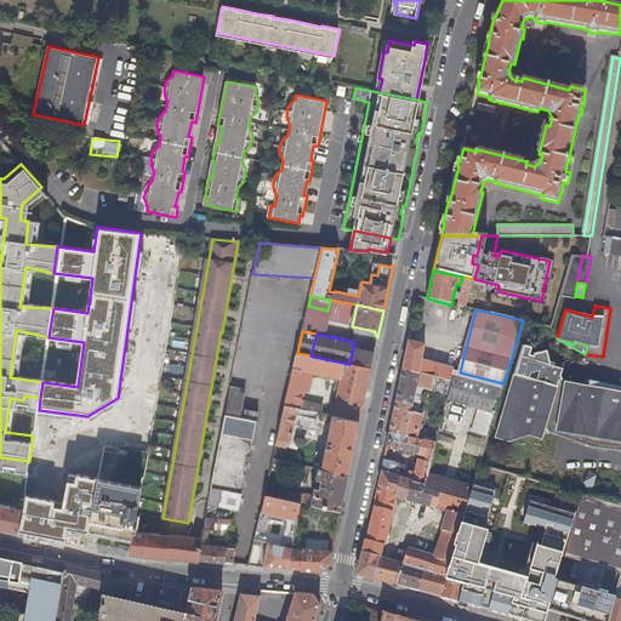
[(436,377),(453,382),(455,371),(455,370),(438,366),(422,363),(423,355),(439,358),(440,358),(443,346),(436,343),(434,347),(410,342),(404,370),(436,377)]
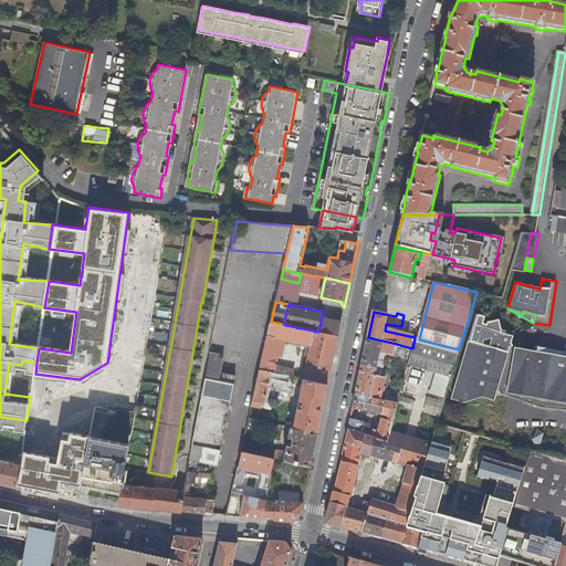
[(477,314),(473,324),(501,332),(502,329),(499,318),(483,323),(485,316),(477,314)]
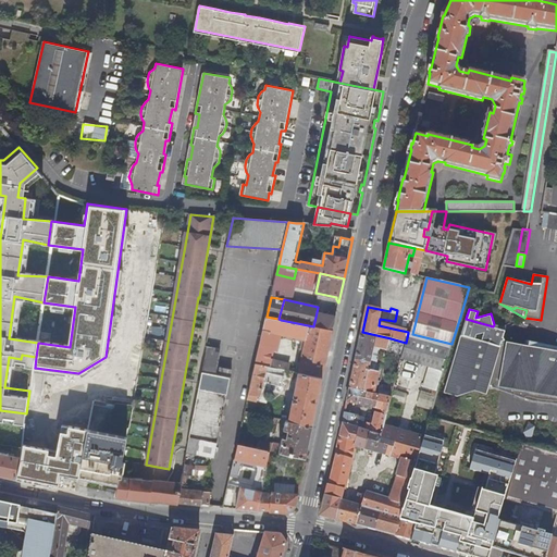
[(333,331),(337,311),(336,311),(333,311),(332,316),(317,312),(313,326),(333,331)]
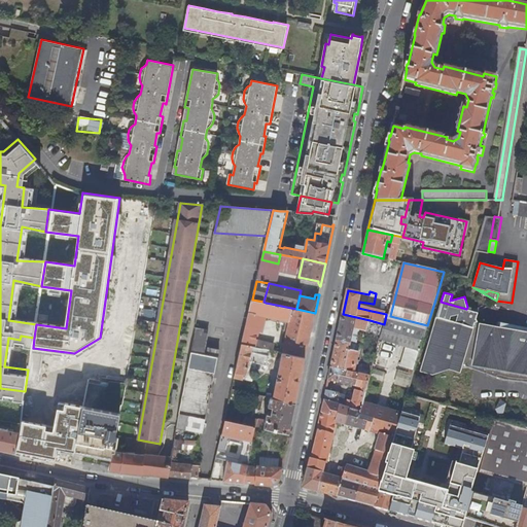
[(264,302),(252,300),(249,313),(261,315),(262,316),(266,303),(264,302)]
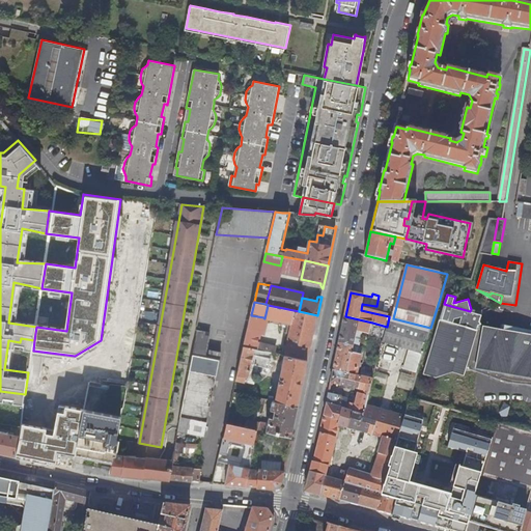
[(361,310),(374,313),(375,306),(362,304),(361,310)]
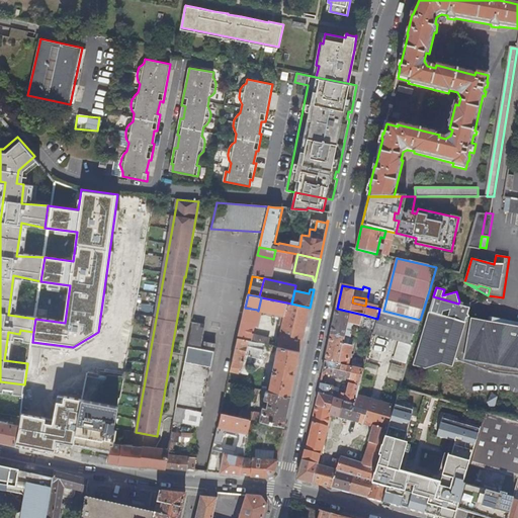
[(458,304),(433,296),(413,366),(424,369),(441,364),(452,367),(455,357),(465,360),(475,329),(464,326),(470,307),(458,304)]
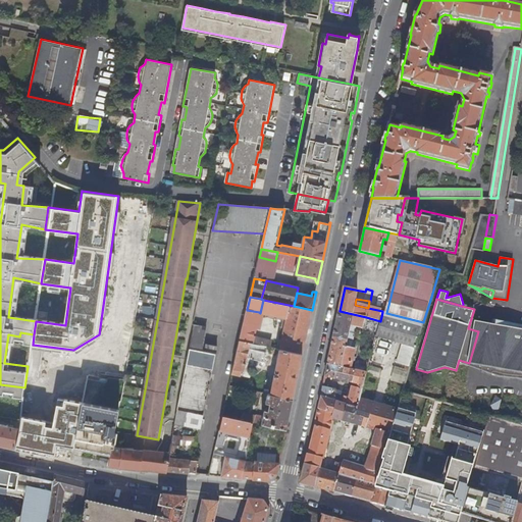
[(303,355),(312,310),(294,306),(263,300),(260,313),(264,314),(286,318),(281,343),(280,346),(278,346),(277,350),(303,355)]
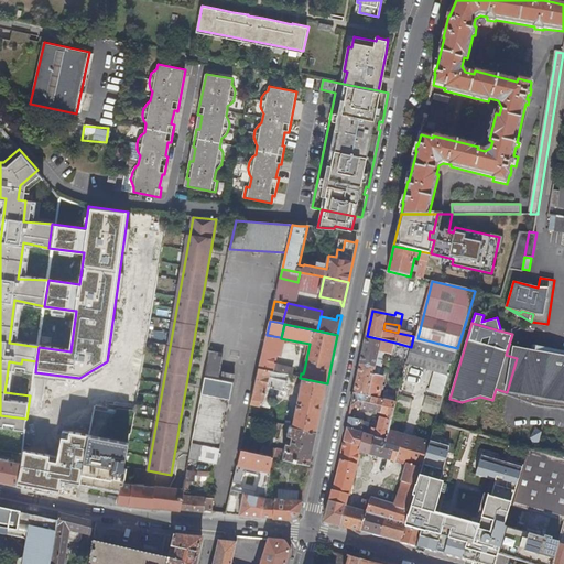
[(280,337),(267,335),(264,349),(277,351),(280,337)]
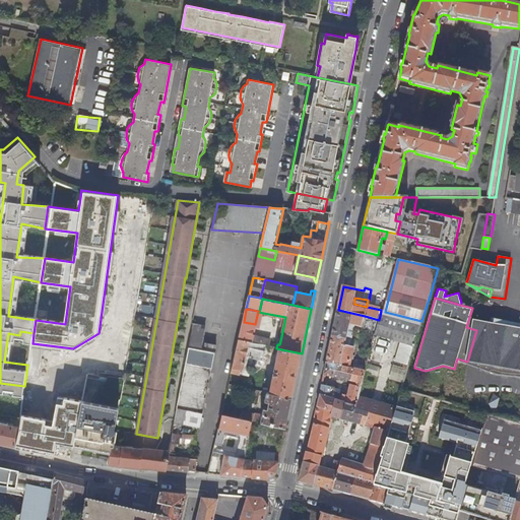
[(338,310),(332,336),(345,339),(349,324),(355,326),(363,327),(365,316),(338,310)]
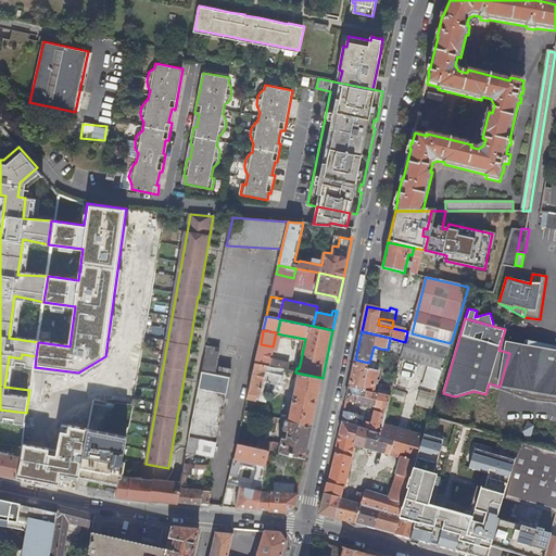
[(277,333),(276,332),(273,346),(273,350),(277,351),(281,335),(277,333)]
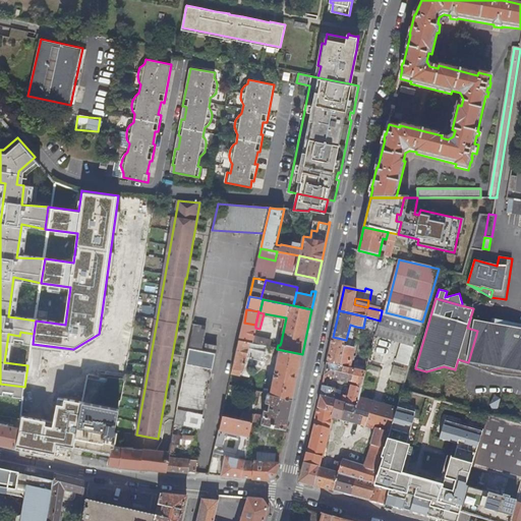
[(366,372),(365,373),(378,377),(389,338),(403,342),(392,381),(404,384),(422,322),(386,312),(382,311),(380,321),(366,372)]
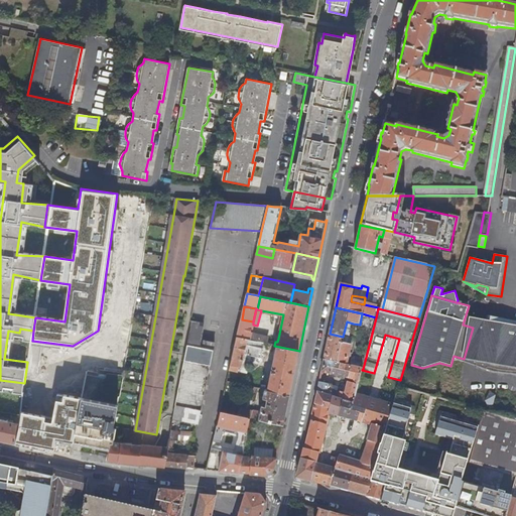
[(242,319),(237,338),(249,341),(251,333),(253,325),(253,321),(242,319)]
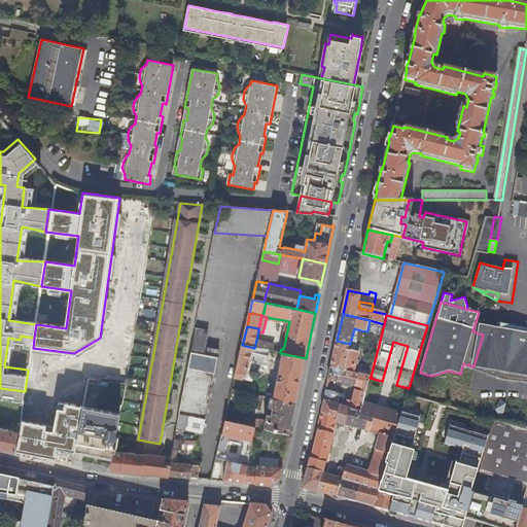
[(526,334),(493,326),(486,366),(492,373),(504,375),(517,373),(526,376),(526,334)]
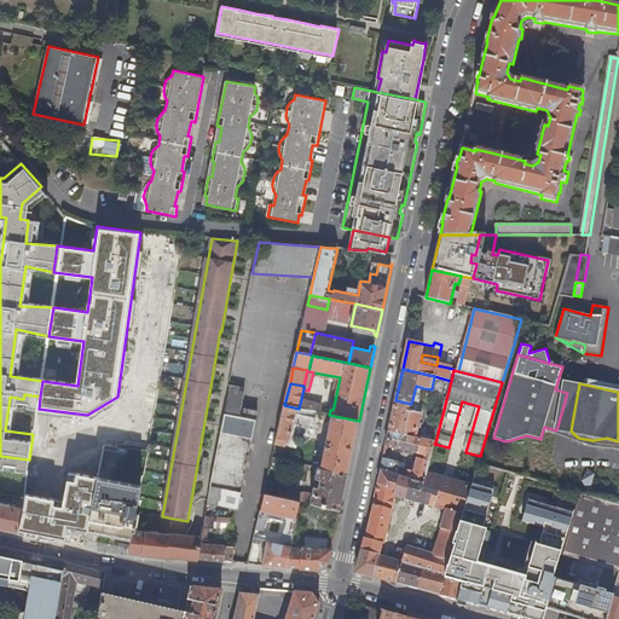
[(246,388),(230,385),(224,412),(226,414),(210,487),(208,503),(237,509),(259,411),(246,409),(243,417),(239,416),(246,388)]
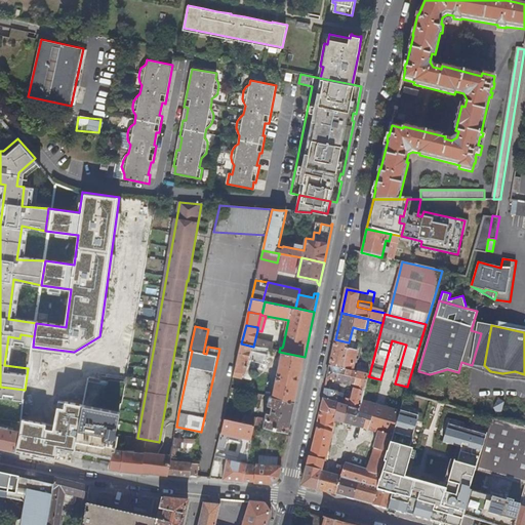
[(349,342),(342,369),(353,372),(359,346),(355,345),(359,329),(353,327),(349,342)]
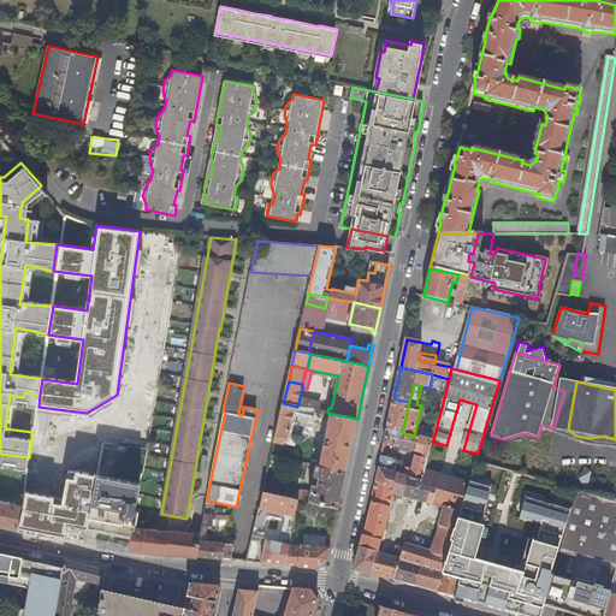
[(300,397),(297,407),(304,408),(311,409),(321,412),(327,413),(329,408),(331,408),(332,404),(300,397)]
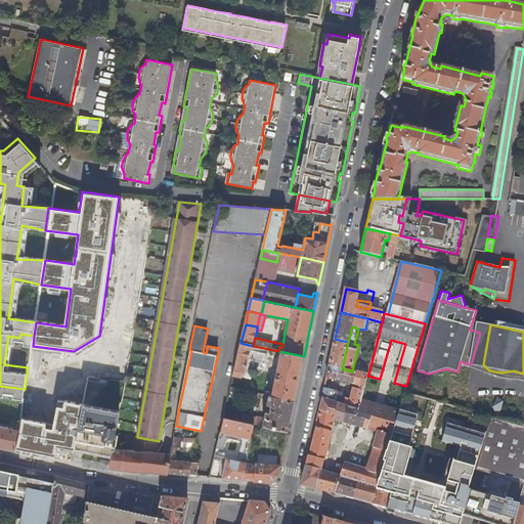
[(335,339),(330,365),(342,368),(348,342),(335,339)]
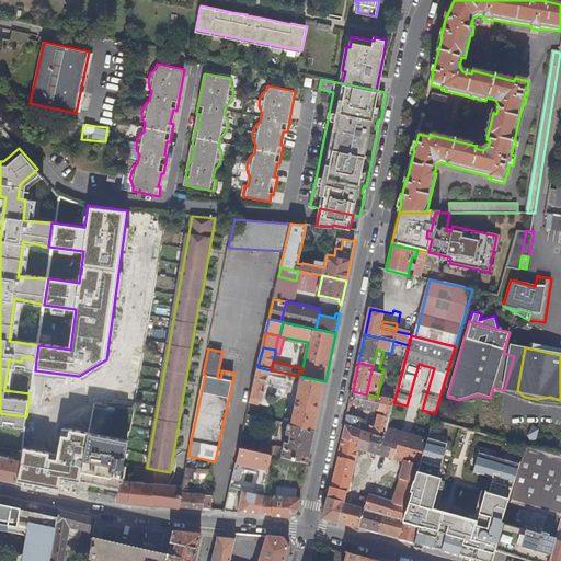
[(271,370),(258,367),(250,401),(260,403),(263,391),(265,385),(271,386),(274,387),(284,389),(286,379),(282,378),(276,377),(277,371),(271,370)]
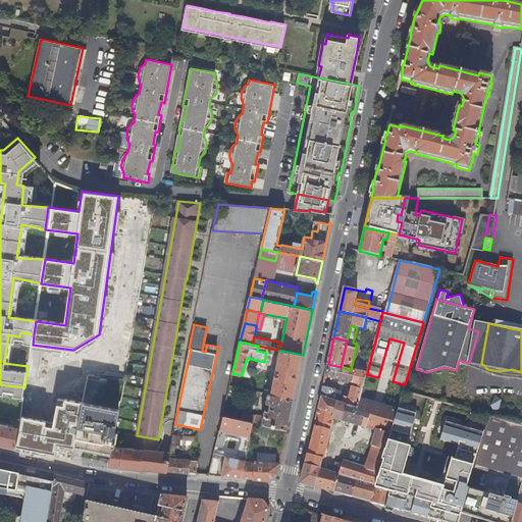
[(293,400),(303,355),(277,350),(272,349),(271,353),(279,355),(271,392),(269,390),(268,395),(293,400)]
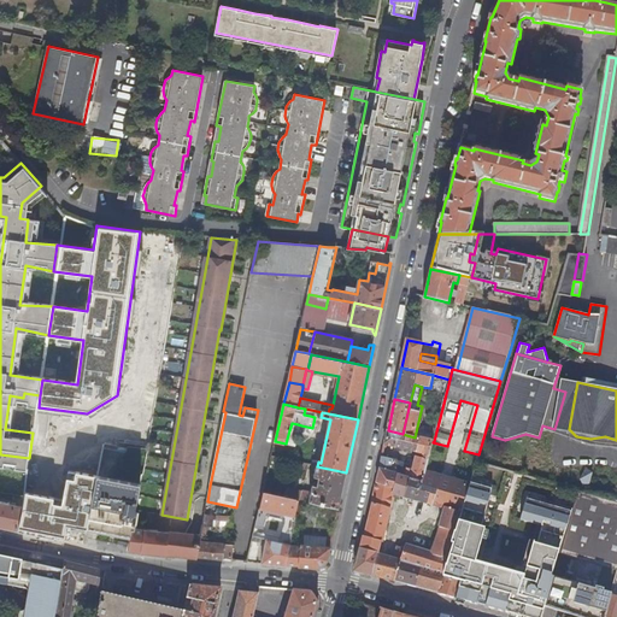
[(289,430),(286,444),(297,446),(301,425),(298,424),(292,423),(289,430)]
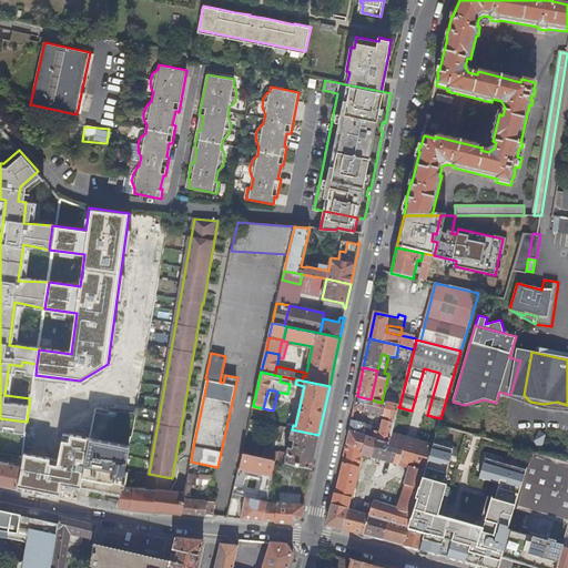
[(357,396),(354,408),(384,416),(383,421),(394,423),(398,408),(398,407),(399,406),(385,403),(382,403),(371,399),(357,396)]
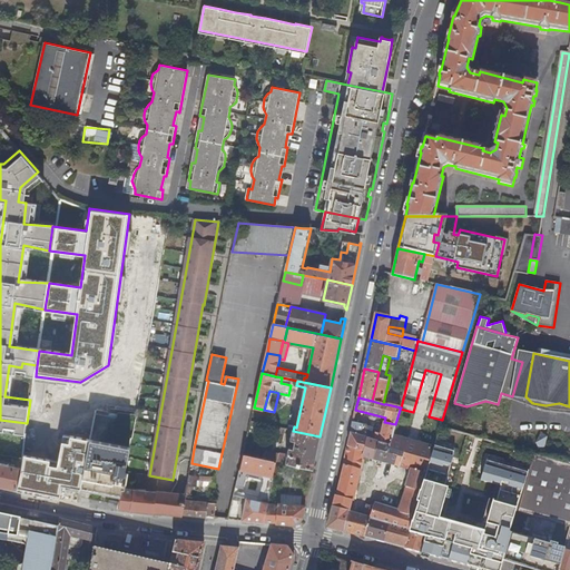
[(393,436),(434,449),(435,444),(440,428),(442,420),(429,416),(413,412),(400,409),(400,410),(395,424),(393,436)]
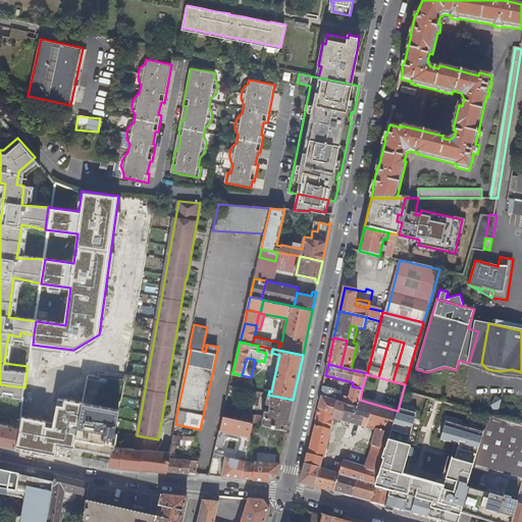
[(323,386),(319,408),(333,412),(336,402),(336,401),(333,400),(336,389),(323,386)]
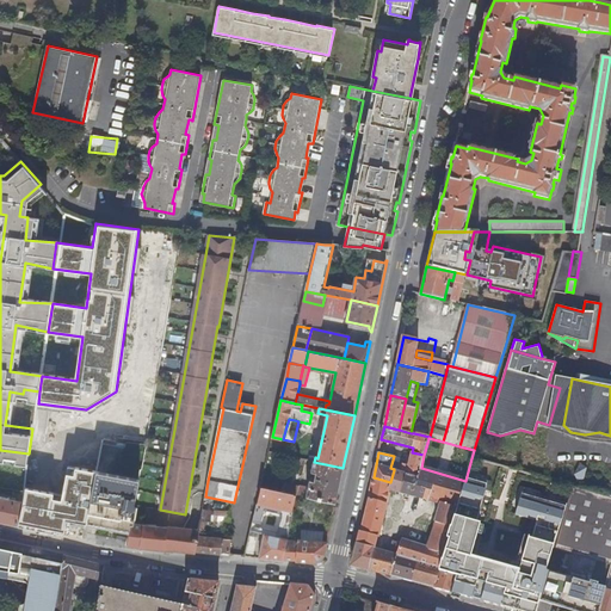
[(397,471),(406,474),(419,477),(421,468),(424,455),(412,452),(411,460),(409,466),(400,463),(397,471)]
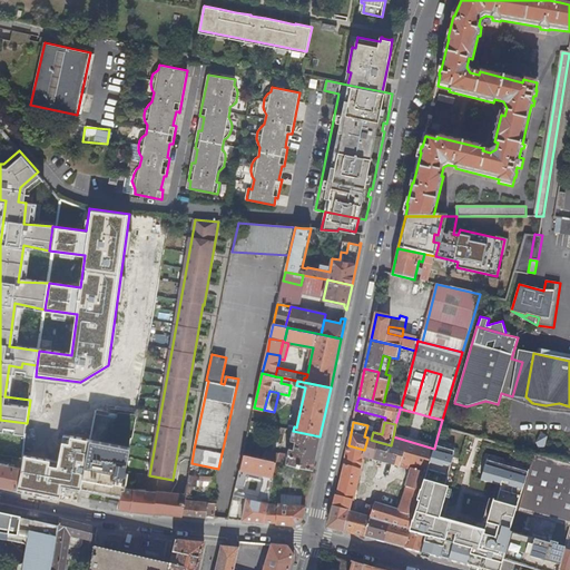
[(279,455),(278,461),(314,469),(320,436),(293,431),(292,440),(295,441),(294,446),(294,449),(290,449),(287,455),(279,453),(279,455)]
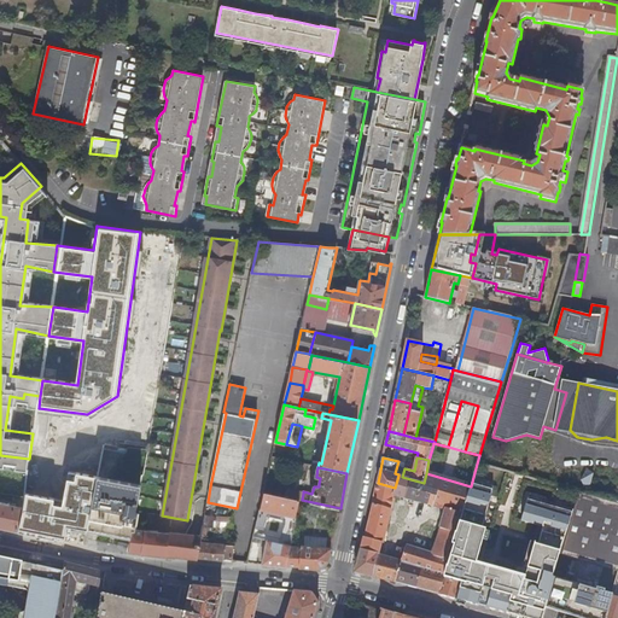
[(53,497),(25,493),(22,508),(18,534),(65,542),(68,526),(89,529),(99,477),(69,470),(62,505),(52,503),(53,497)]
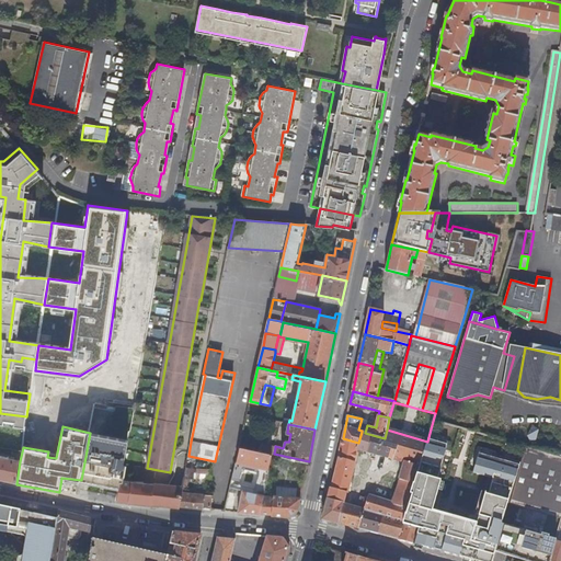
[(542,428),(533,431),(533,438),(539,442),(546,443),(550,436),(542,428)]
